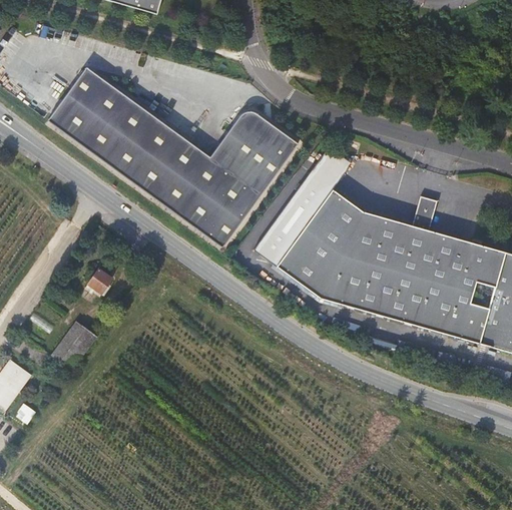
[(113,0),(158,13),(161,0),(113,0)]
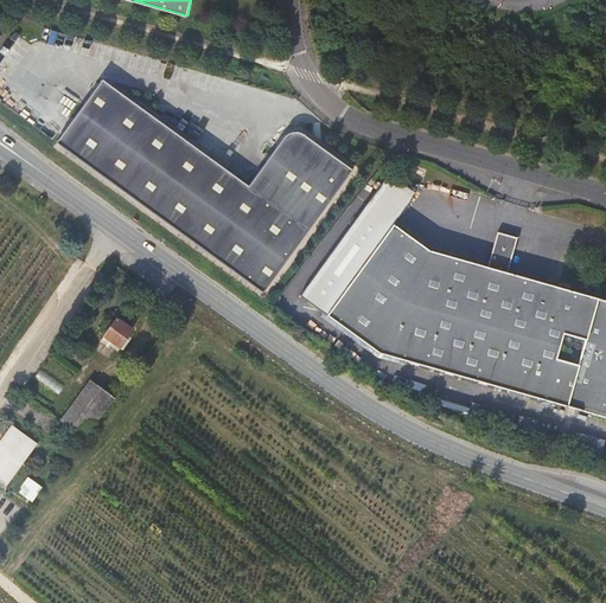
[(56,141),(263,292),(353,168),(329,151),(299,130),(297,129),(294,129),(292,129),(289,130),(288,132),(286,133),(249,185),(102,78),(56,141)]
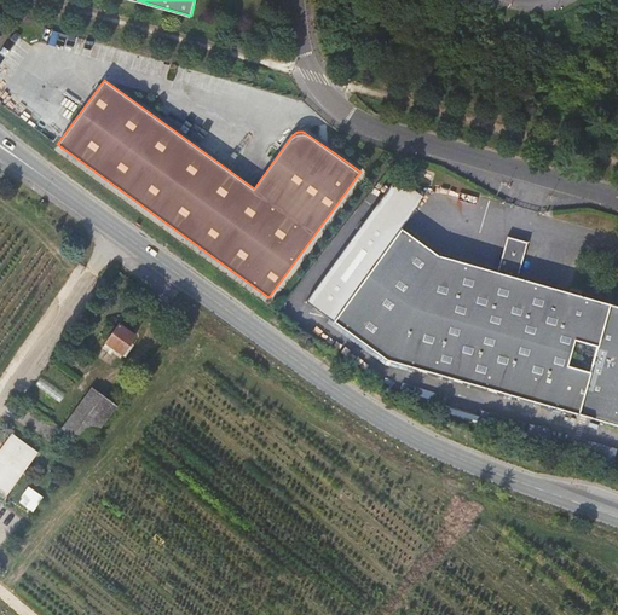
[(334,320),(388,360),(617,424),(617,303),(519,276),(529,239),(508,233),(498,270),(438,253),(402,226),(334,320)]
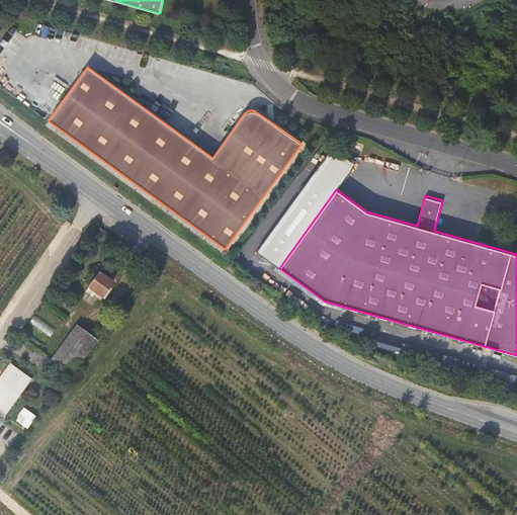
[(111,277),(99,269),(88,283),(101,292),(111,277)]
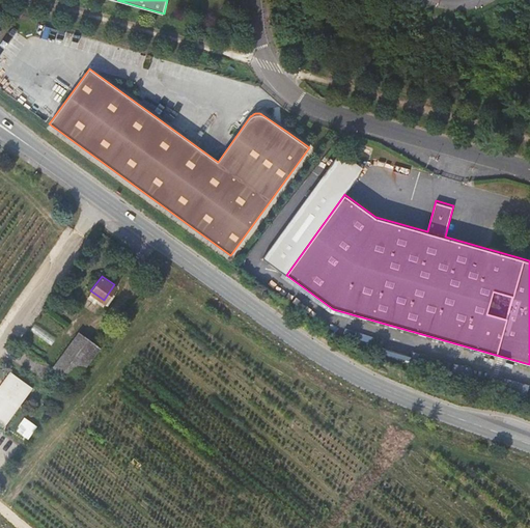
[(102,342),(80,327),(55,362),(78,378),(102,342)]
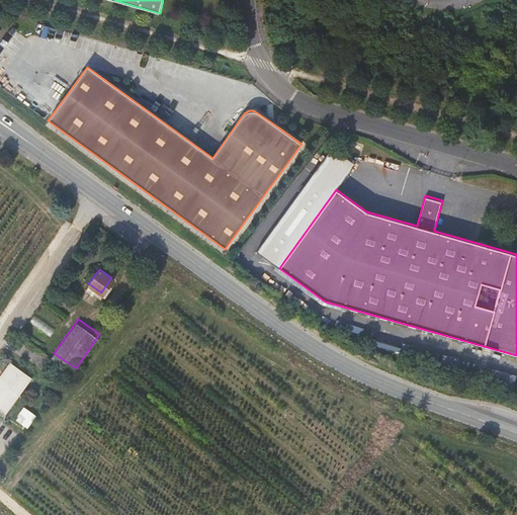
[(32,375),(10,360),(0,373),(0,408),(4,412),(32,375)]
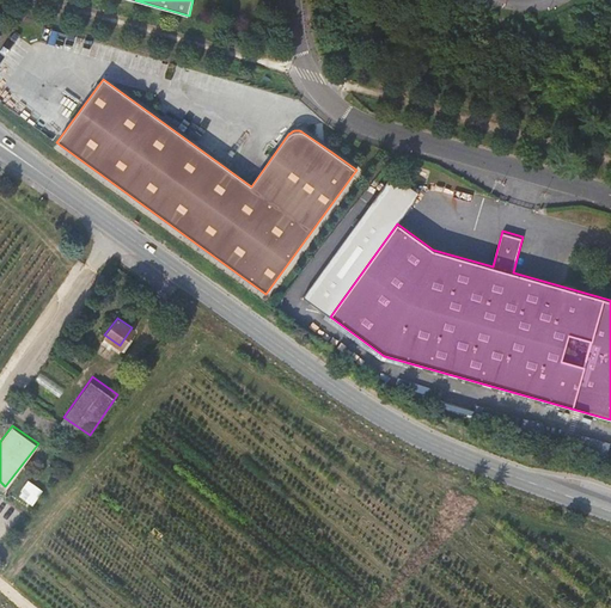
[(22,492),(34,501),(43,485),(31,477),(22,492)]
